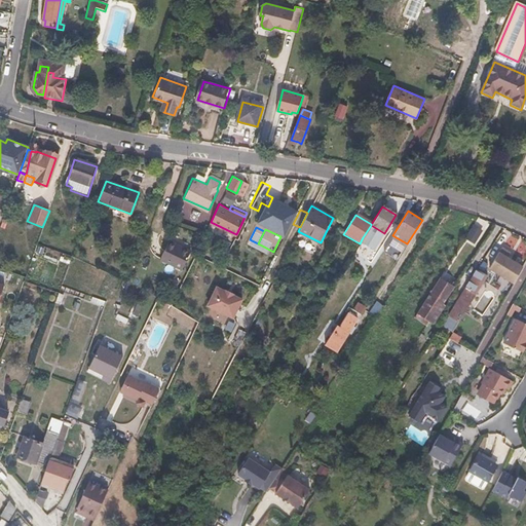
[(482,235),(472,229),(464,240),(475,247),(482,235)]
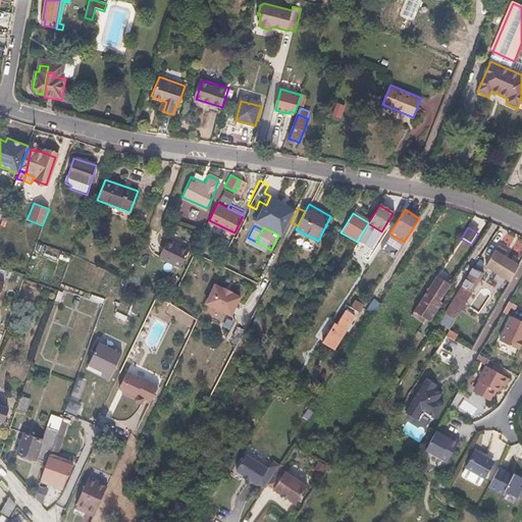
[(189,246),(167,236),(159,253),(180,264),(189,246)]
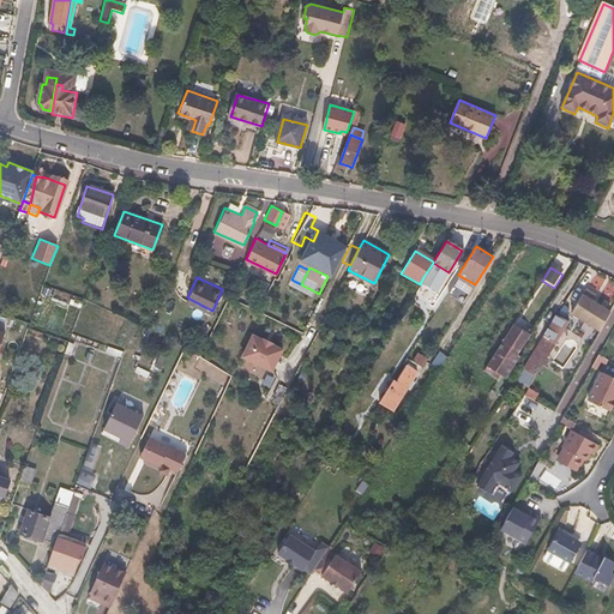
[(596,295),(585,288),(572,312),(602,331),(613,313),(593,300),(596,295)]
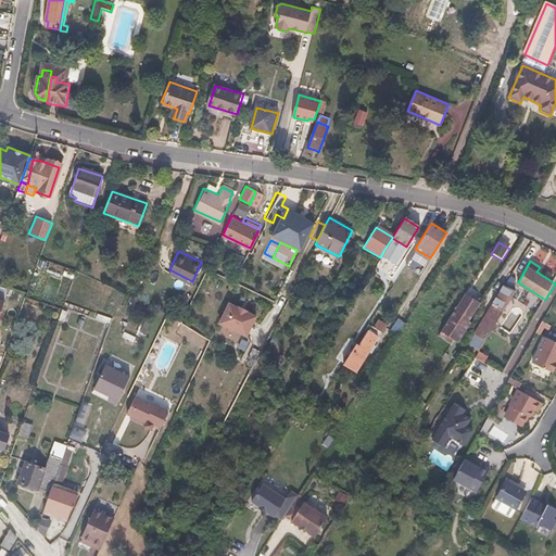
[(512,274),(505,286),(512,289),(518,278),(512,274)]
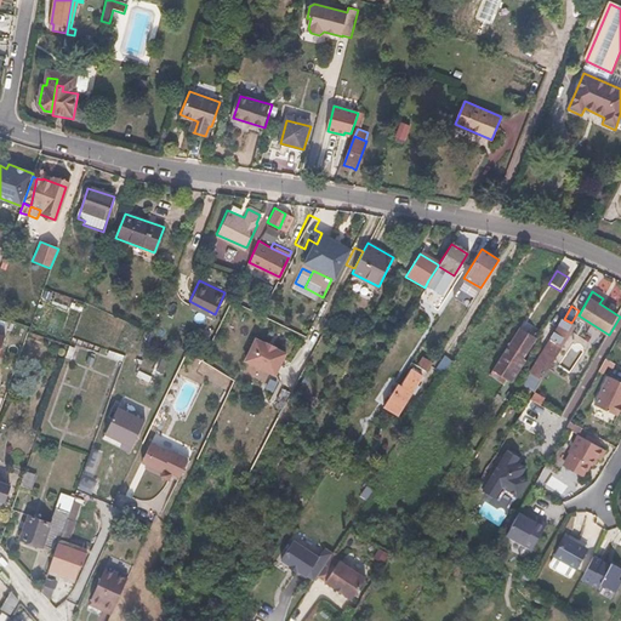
[(564,319),(563,318),(540,355),(552,363),(562,347),(563,345),(575,325),(571,323),(564,319)]
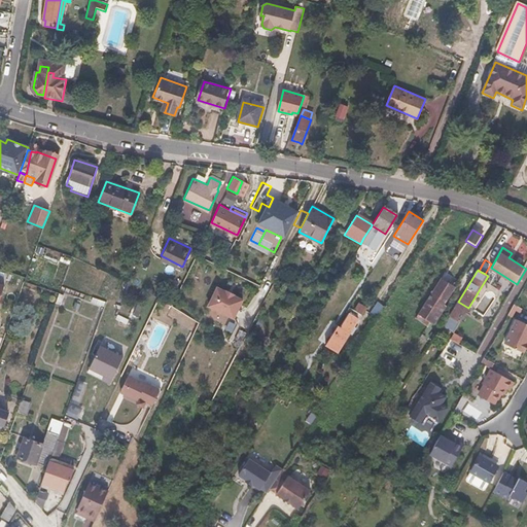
[(494,280),(488,276),(478,292),(484,296),(494,280)]
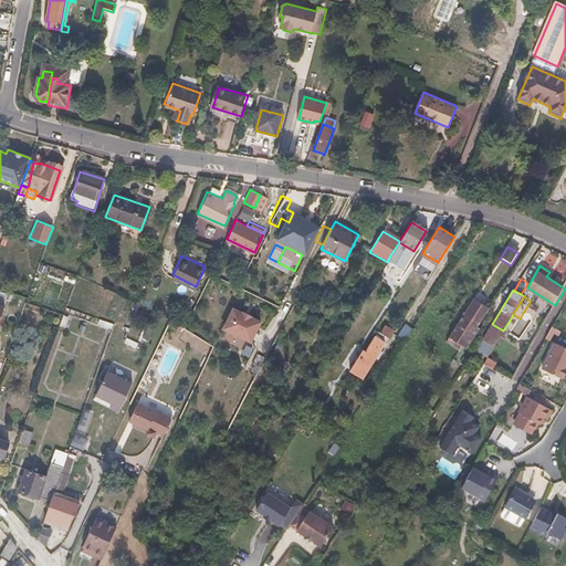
[(473,303),(472,305),(483,312),(473,327),(474,328),(481,317),(485,311),(473,303)]
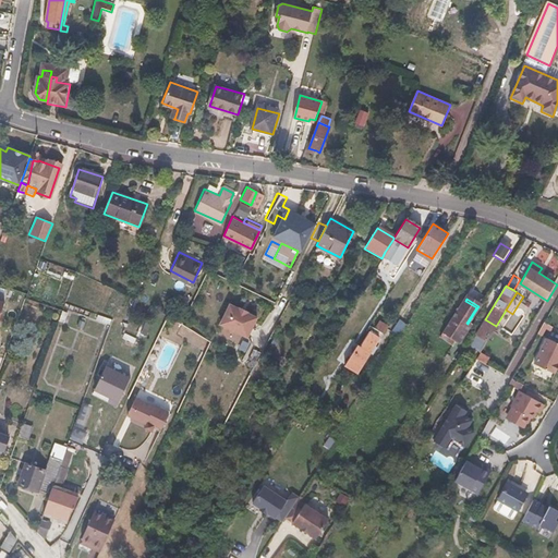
[(476,307),(465,301),(445,334),(460,342),(471,326),(468,324),(466,323),(476,307)]
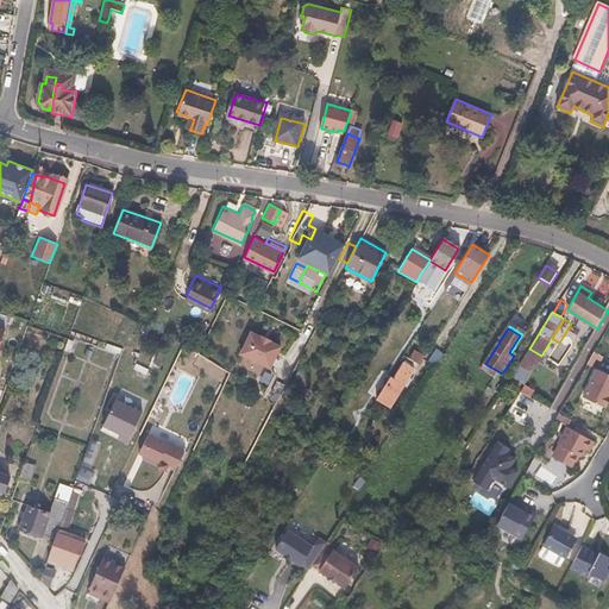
[(256,337),(248,332),(237,353),(267,368),(276,346),(267,341),(267,340),(257,334),(256,337)]
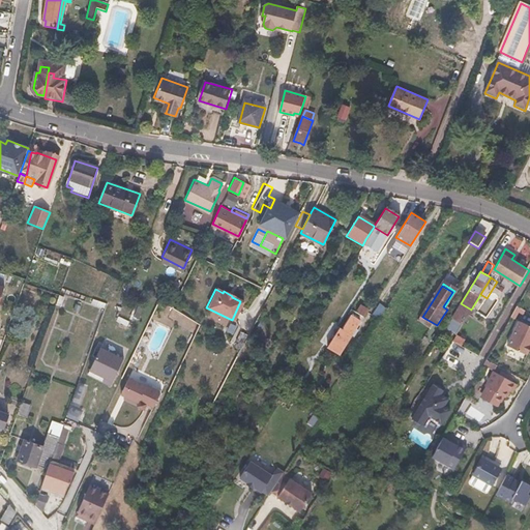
[(471,310),(461,303),(452,318),(463,324),(471,310)]
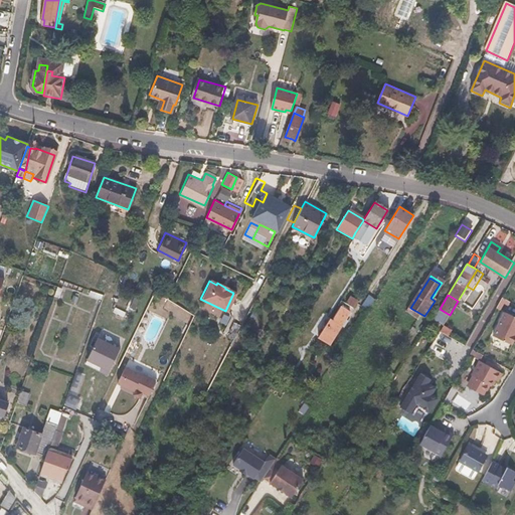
[(349,296),(345,303),(352,308),(354,308),(358,301),(349,296)]
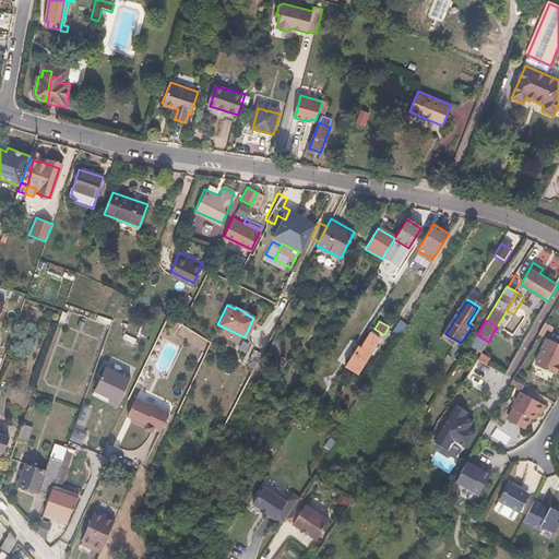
[(360,346),(358,345),(345,366),(358,375),(380,339),(369,332),(360,346)]
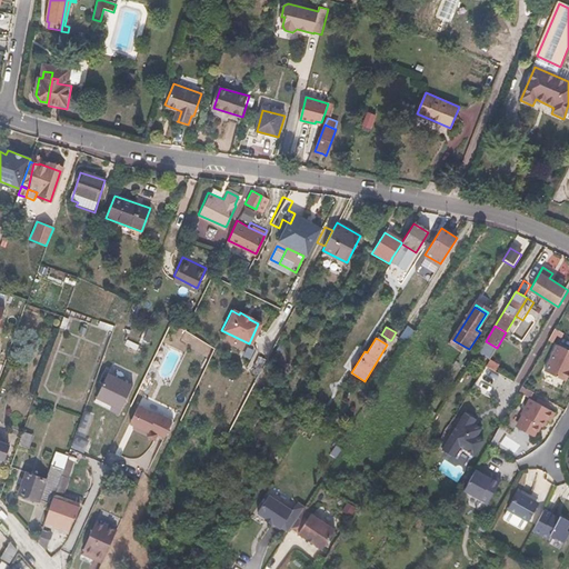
[(497,348),(486,341),(479,350),(480,353),(489,360),(497,348)]
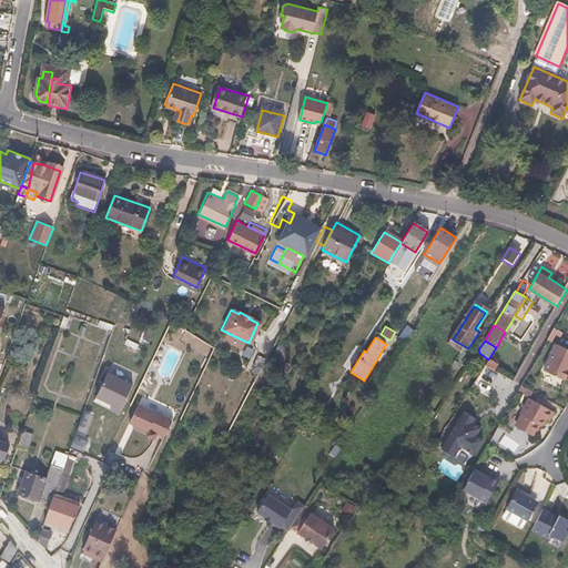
[(567,371),(567,345),(559,341),(545,366),(565,377),(567,371)]
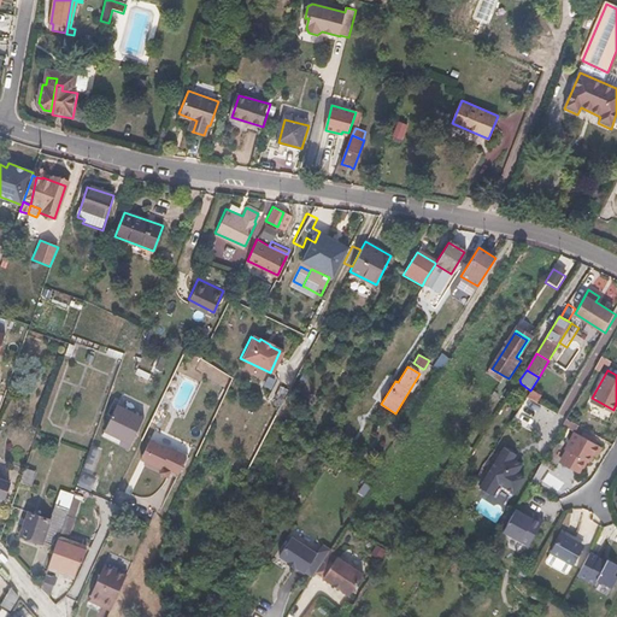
[(121,441),(118,446),(129,451),(145,418),(117,405),(104,433),(121,441)]
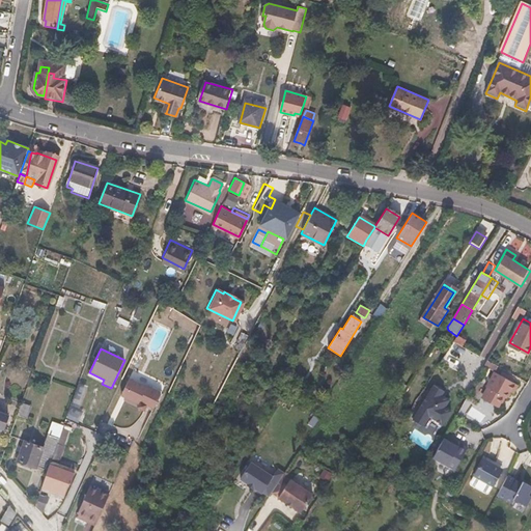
[(494,369),(485,385),(486,386),(482,393),(498,402),(503,395),(505,396),(508,389),(512,392),(518,383),(494,369)]
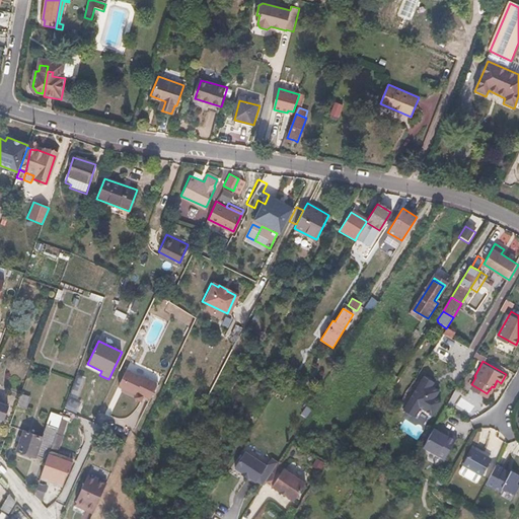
[(129,372),(125,370),(118,386),(121,388),(133,394),(141,378),(129,372)]
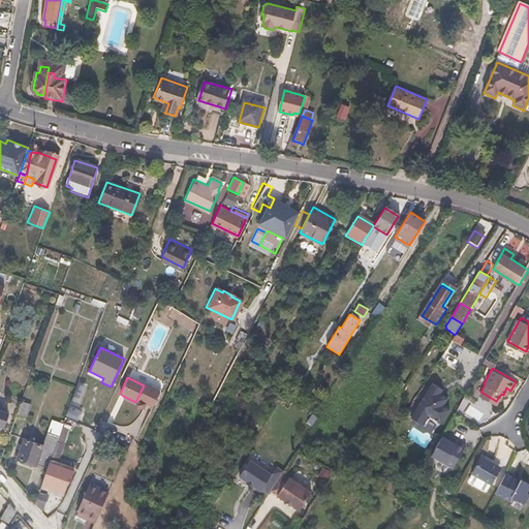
[(433,382),(412,416),(423,423),(428,413),(441,422),(449,408),(443,404),(448,397),(440,393),(443,389),(433,382)]
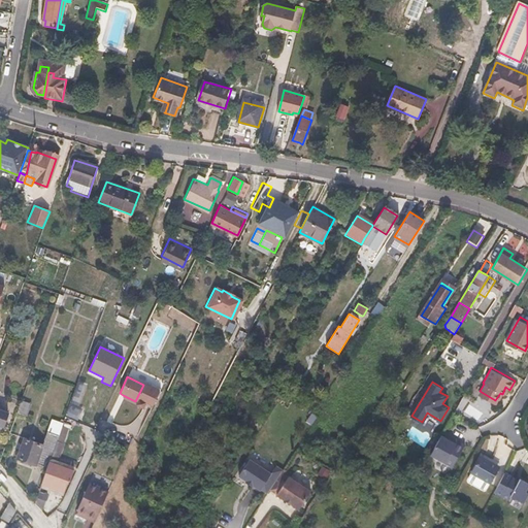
[(146,387),(143,385),(135,401),(136,402),(135,405),(142,408),(144,403),(152,406),(160,391),(147,385),(146,387)]
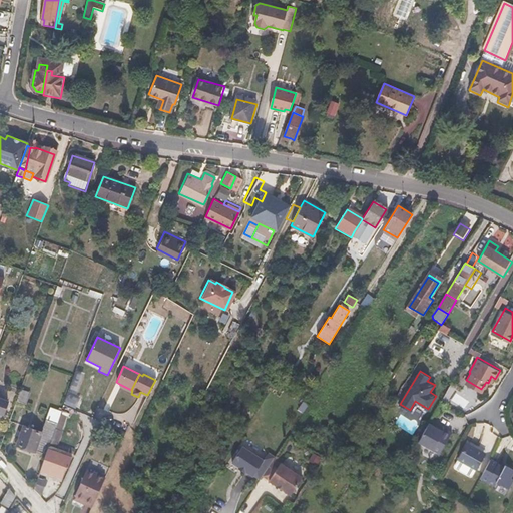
[(438,426),(430,421),(420,440),(440,453),(453,431),(445,426),(443,430),(438,426)]
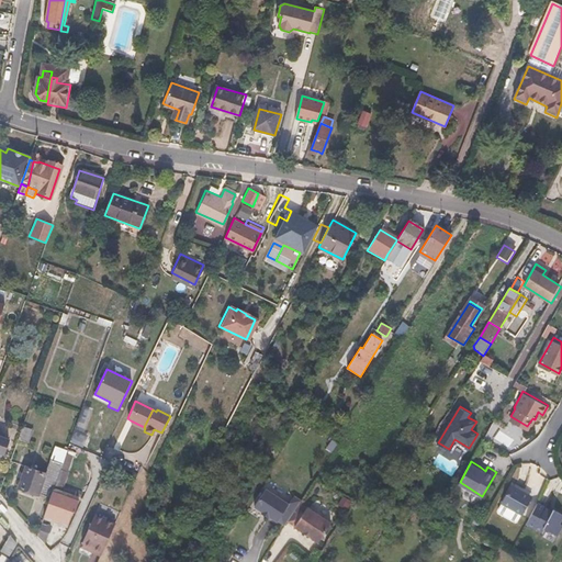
[(45,473),(24,465),(17,487),(37,496),(37,495),(45,497),(52,481),(44,479),(45,473)]
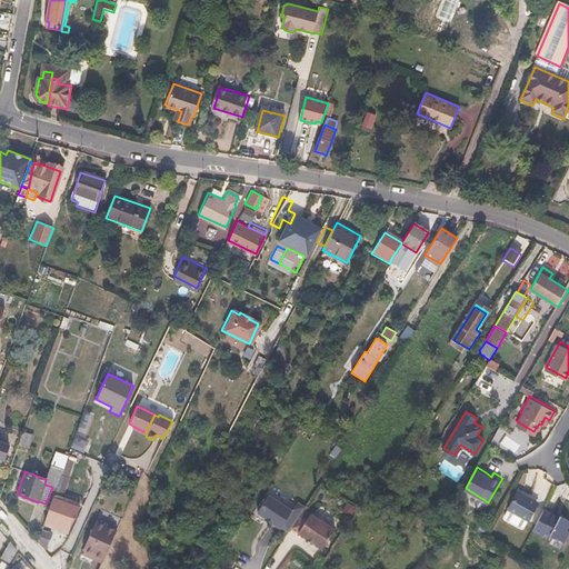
[(67,475),(61,472),(56,488),(61,490),(67,475)]
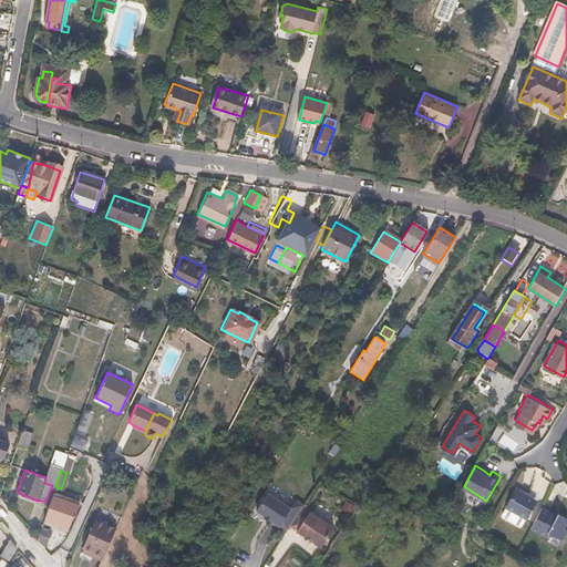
[(61,488),(55,486),(35,540),(38,544),(43,545),(49,529),(45,528),(50,516),(57,518),(54,523),(66,527),(72,512),(74,513),(80,500),(71,496),(69,502),(59,498),(62,490),(61,488)]
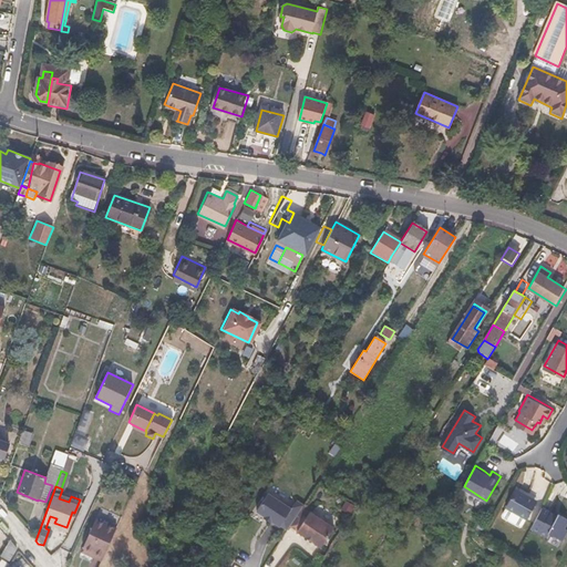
[(531,500),(516,492),(506,509),(527,521),(536,505),(528,502),(531,500)]
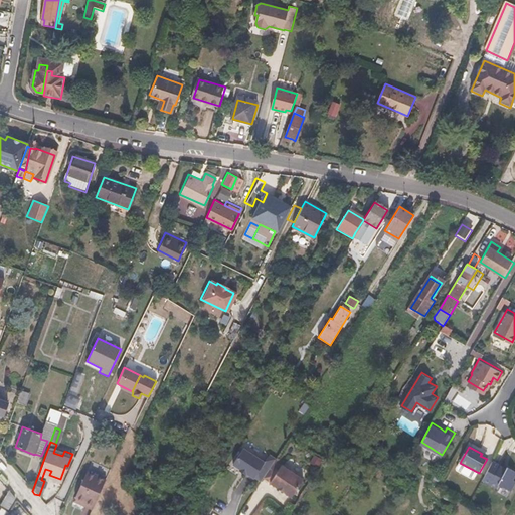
[(254,478),(261,482),(263,479),(275,461),(275,460),(269,456),(265,462),(243,448),(232,465),(239,469),(239,471),(245,475),(246,474),(253,479),(254,478)]
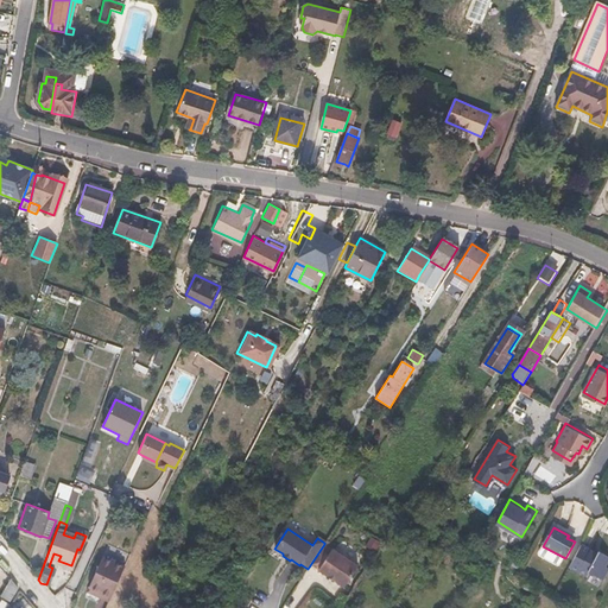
[(310,565),(317,570),(316,571),(342,589),(356,567),(324,544),(310,565)]
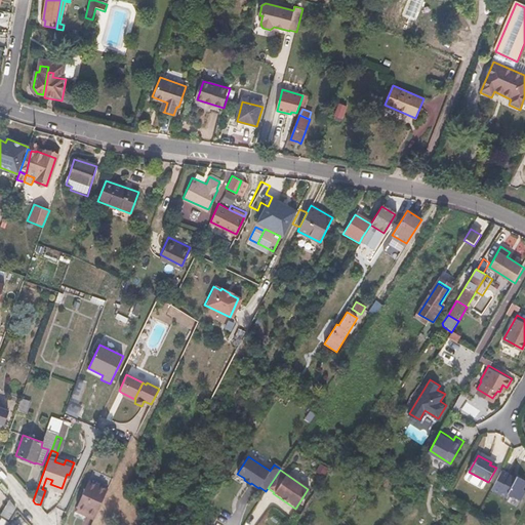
[(510,475),(501,471),(490,491),(507,498),(508,496),(520,502),(524,493),(521,491),(524,483),(524,482),(516,478),(516,480),(509,476),(510,475)]
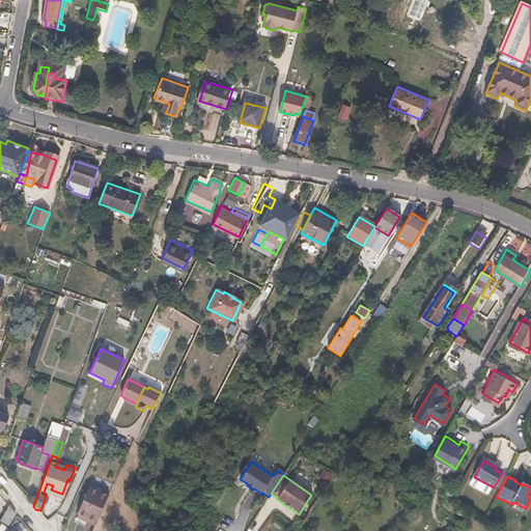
[(494,487),(474,477),(471,483),(473,486),(486,495),(491,494),(494,487)]
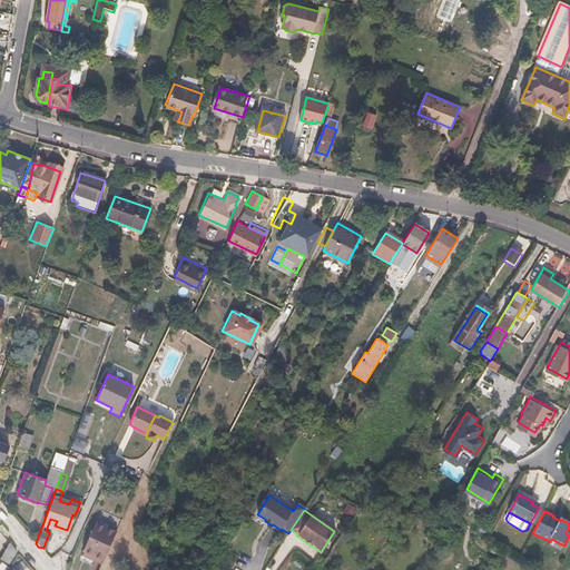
[(117,531),(97,521),(84,551),(104,560),(117,531)]
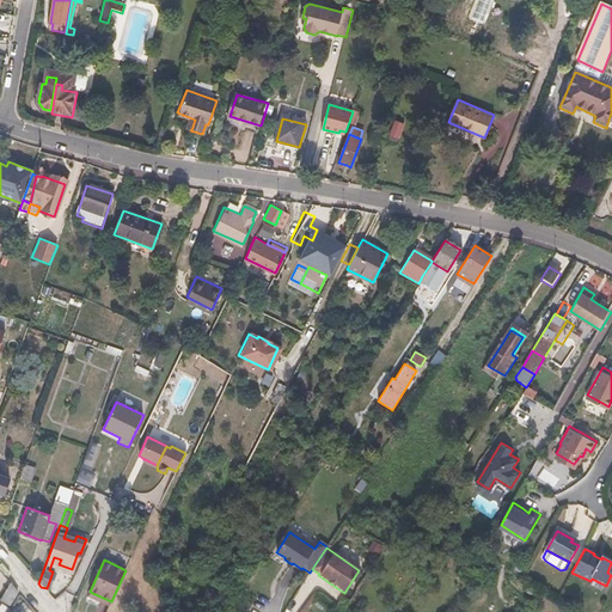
[(18,591),(11,582),(0,600),(10,606),(18,591)]
